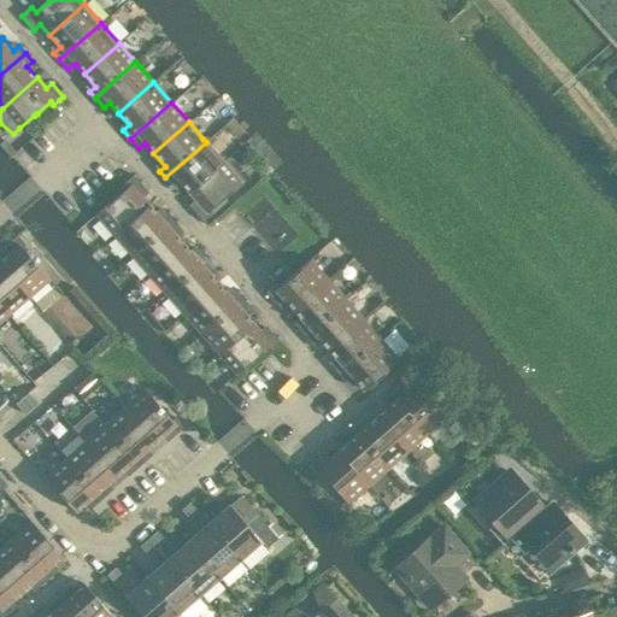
[(206,142),(165,177),(174,187),(180,182),(188,192),(223,162),(209,145),(206,142)]
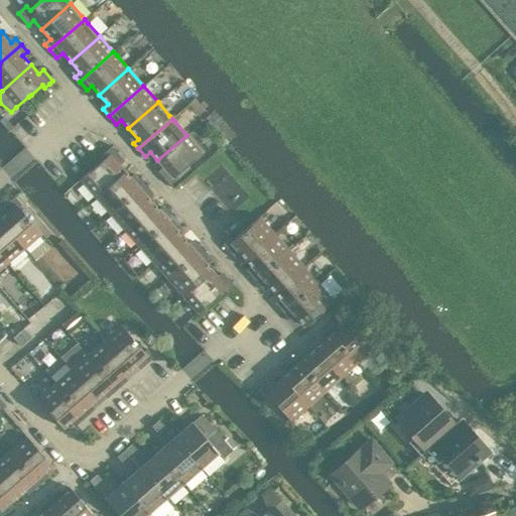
[(186,135),(157,160),(167,171),(161,176),(169,185),(177,178),(176,176),(174,174),(202,151),(186,135)]
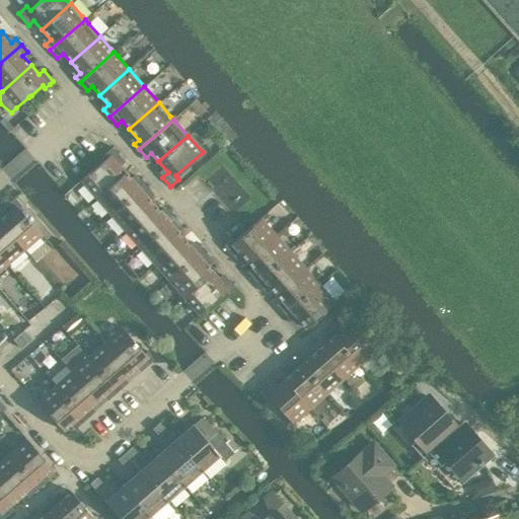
[(106,157),(80,180),(95,198),(126,171),(119,163),(123,159),(112,147),(103,154),(106,157)]
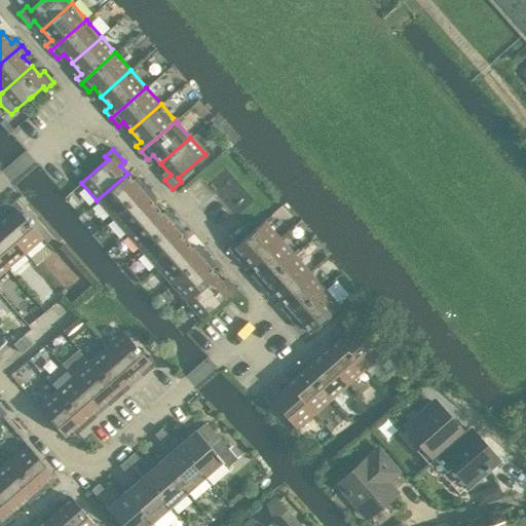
[(127,174),(97,200),(112,217),(147,186),(142,180),(137,185),(127,174)]
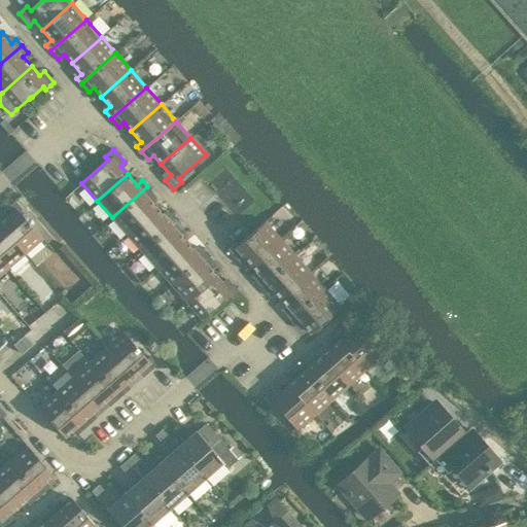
[(147,186),(112,217),(127,235),(156,208),(149,200),(154,195),(147,186)]
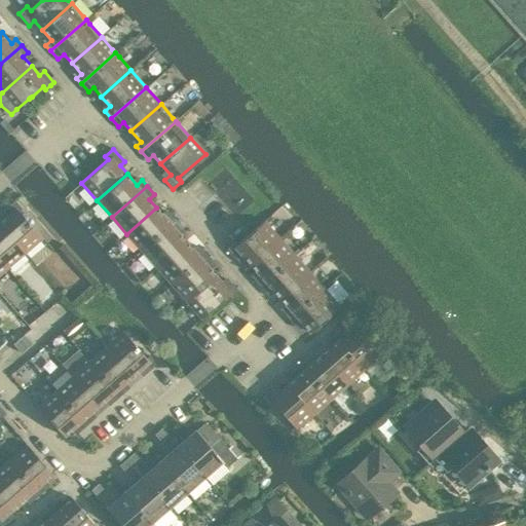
[(0,222),(0,224),(25,254),(42,238),(20,213),(22,210),(14,200),(3,210),(7,215),(0,222)]
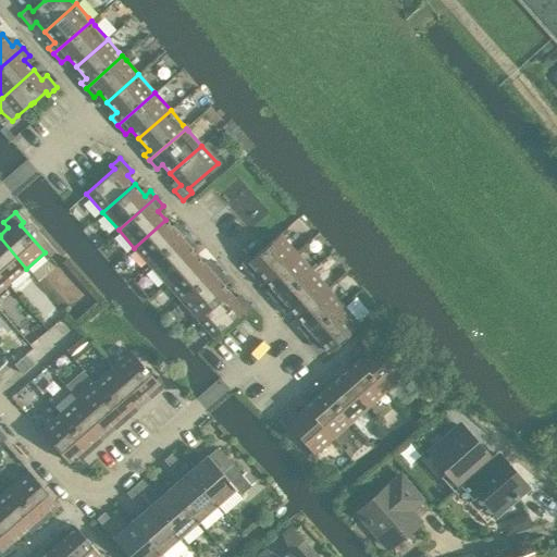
[(165,220),(134,248),(149,265),(187,233),(181,225),(175,231),(165,220)]
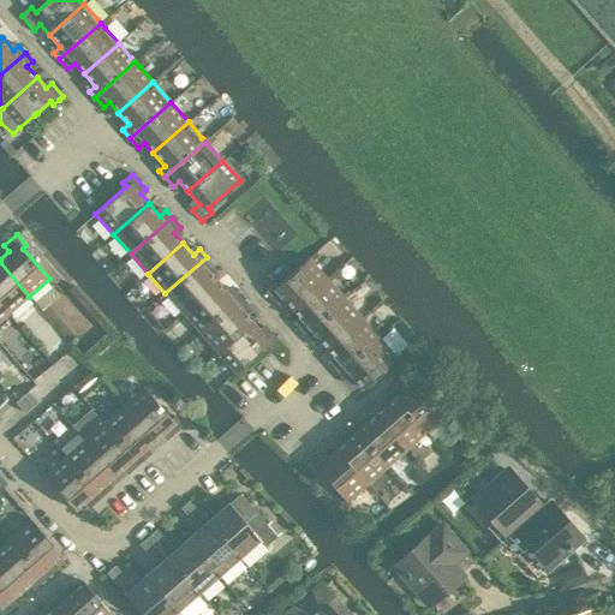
[(207,257),(165,293),(183,314),(218,282),(209,272),(215,267),(207,257)]
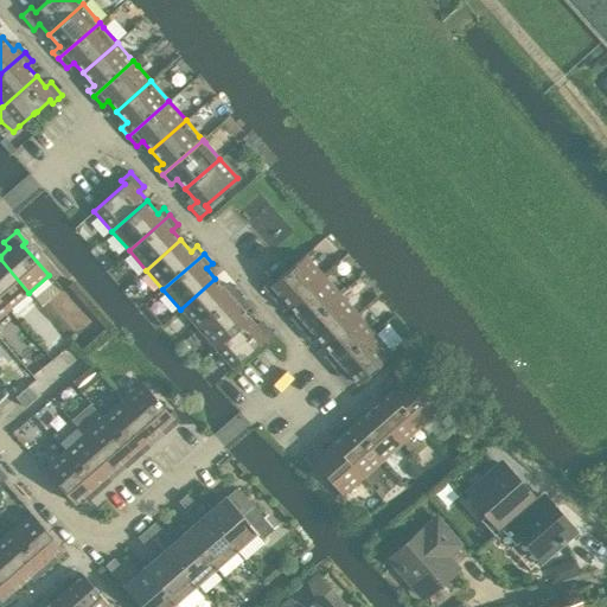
[(280,295),(288,306),(321,276),(304,256),(274,282),(270,279),(261,287),(273,301),(280,295)]
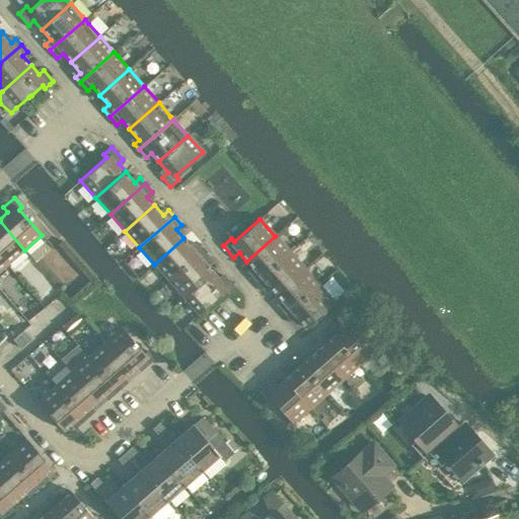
[(0,255),(7,265),(24,250),(0,221),(0,255)]
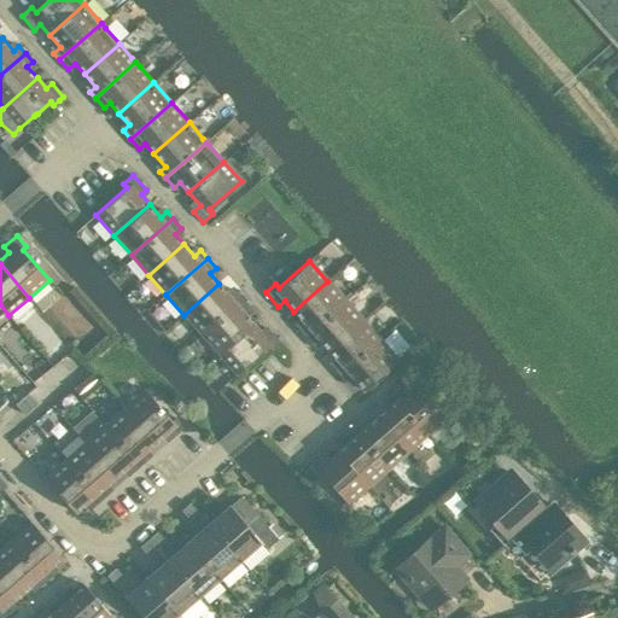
[(327,281),(293,312),(304,324),(298,328),(305,336),(345,301),(327,281)]
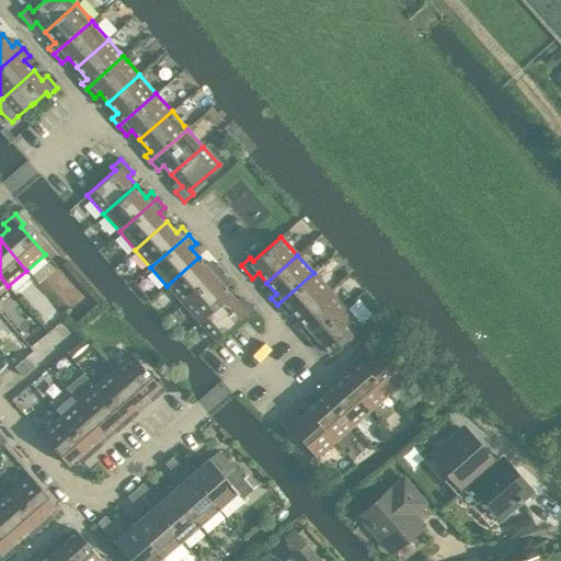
[(198,258),(167,286),(182,304),(219,271),(214,264),(209,268),(198,258)]
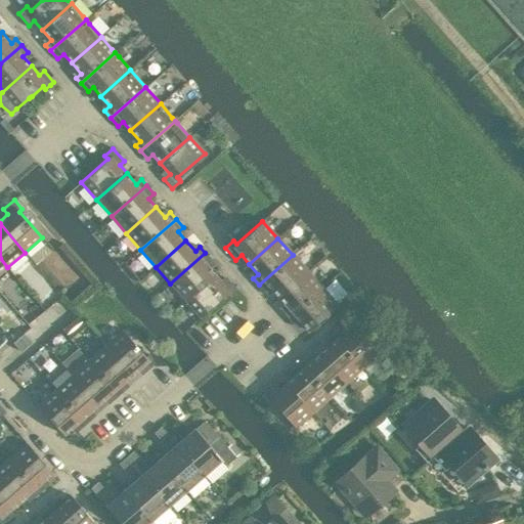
[(205,253),(170,284),(185,300),(215,274),(208,265),(213,261),(205,253)]
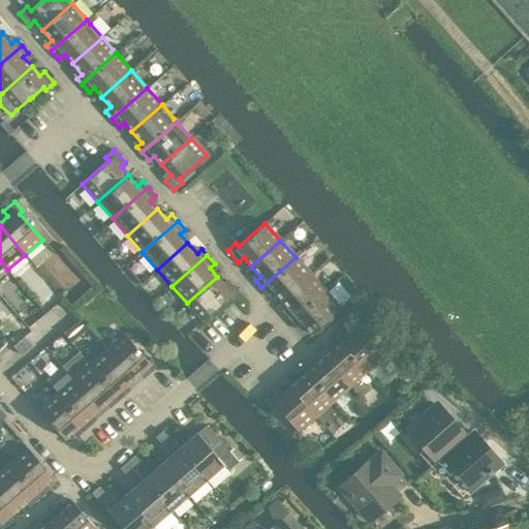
[(296,257),(261,287),(268,296),(273,290),(281,301),(311,274),(296,257)]
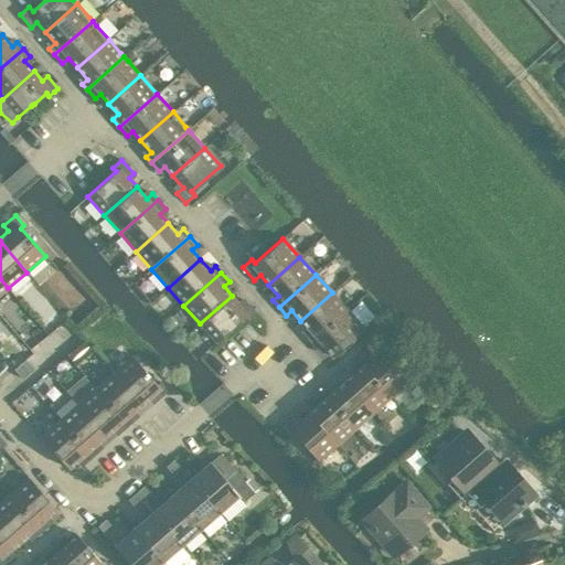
[(332,292),(300,321),(310,331),(305,337),(311,344),(348,311),(332,292)]
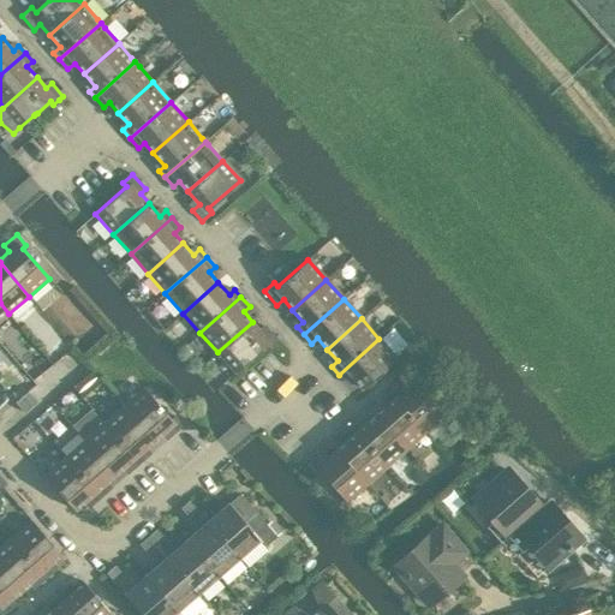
[(252,322),(218,352),(236,372),(266,346),(269,350),(279,341),(269,330),(264,335),(252,322)]
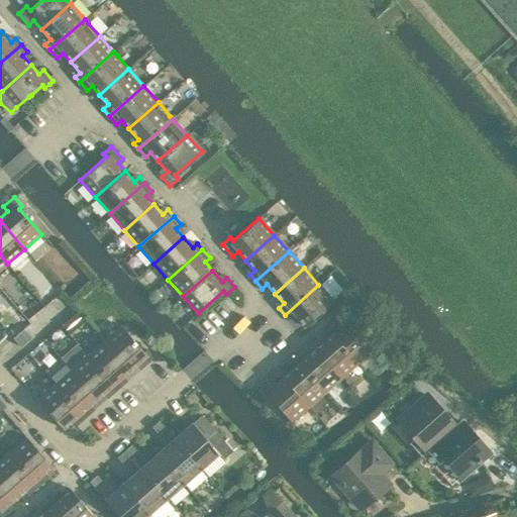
[(318,285),(285,315),(290,321),(295,316),(305,327),(333,302),(318,285)]
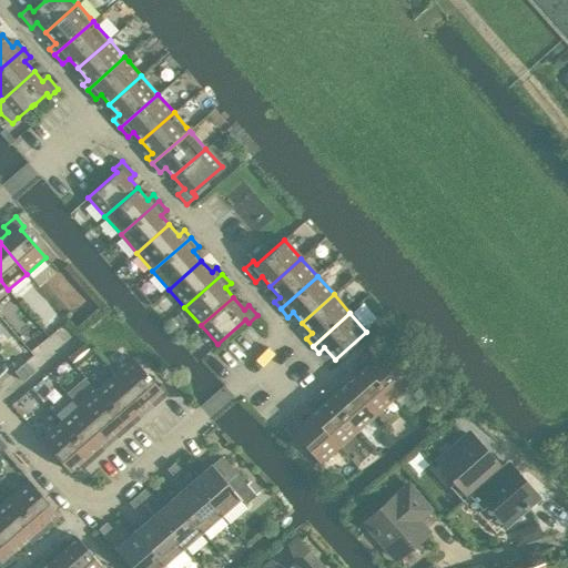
[(82,342),(67,356),(67,357),(75,367),(92,353),(83,343),(82,342)]
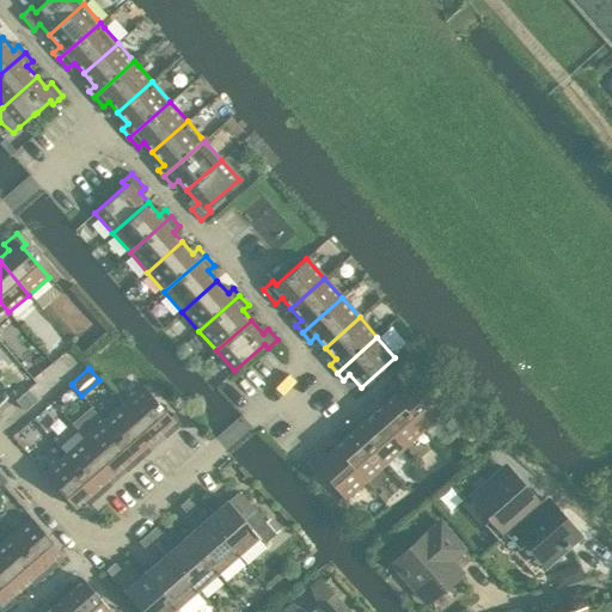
[(386,390),(422,430),(444,412),(412,378),(401,389),(395,383),(386,390)]
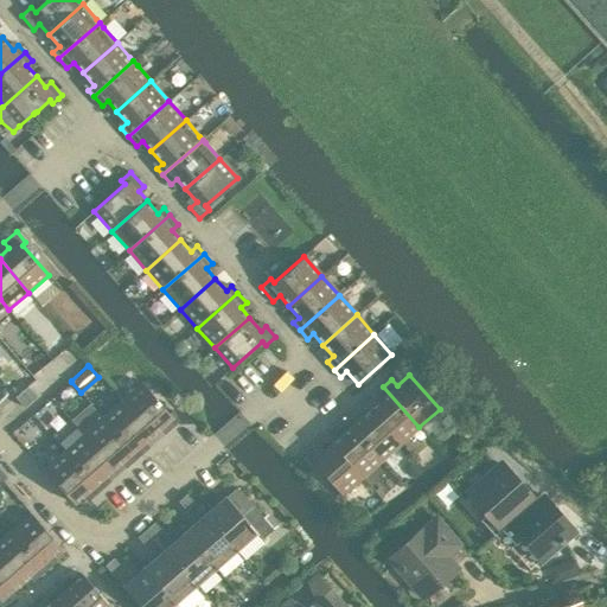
[(123,401),(153,434),(164,426),(168,430),(180,420),(173,411),(171,414),(145,383),(123,401)]
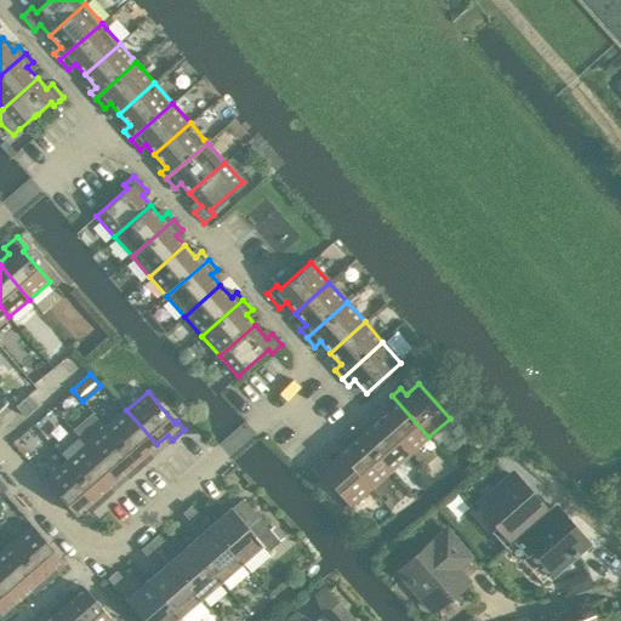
[(52,406),(61,419),(75,405),(66,394),(52,406)]
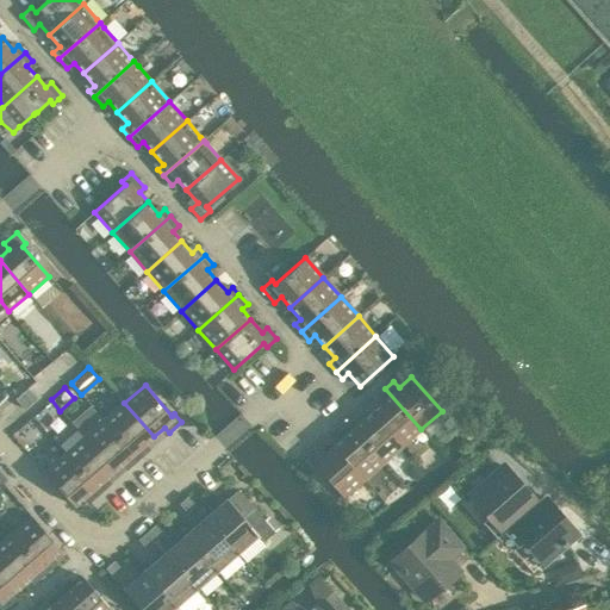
[(27,388),(14,399),(23,409),(36,398),(27,388)]
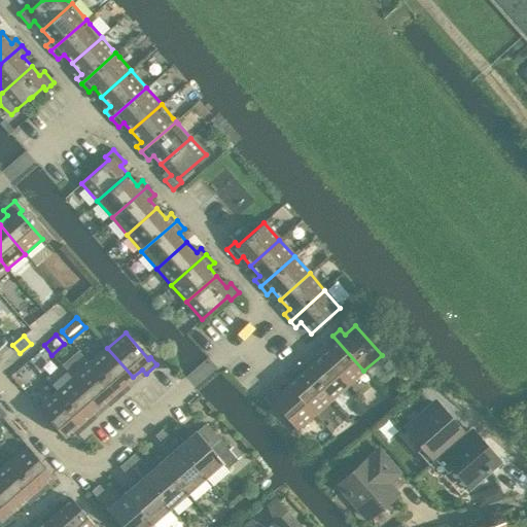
[(321,356),(347,386),(363,371),(332,336),(326,342),(330,347),(321,356)]
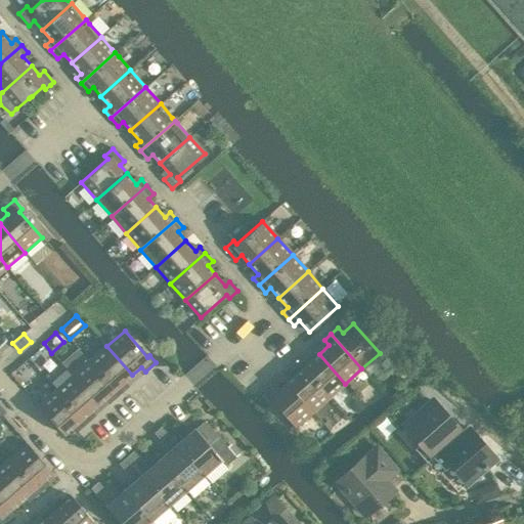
[(90,360),(119,395),(126,389),(122,384),(132,375),(106,346),(90,360)]
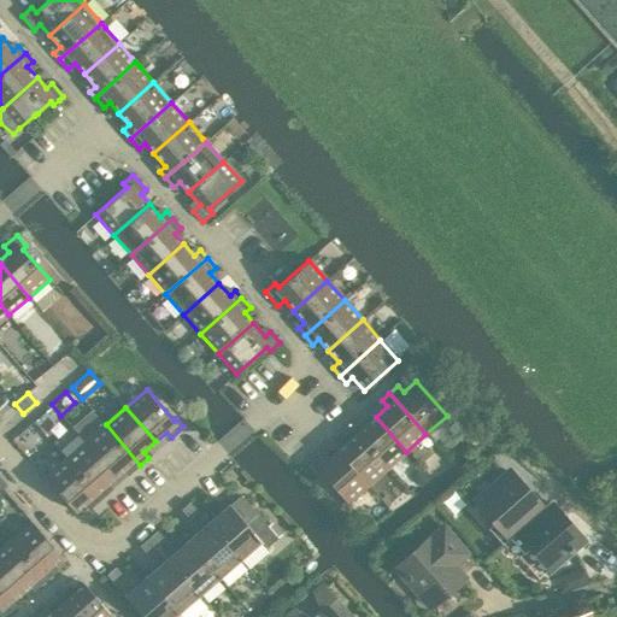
[(351,427),(388,469),(406,452),(376,417),(364,427),(359,421),(351,427)]
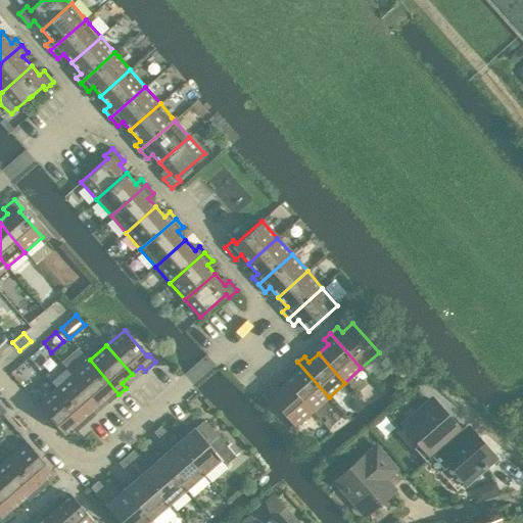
[(73,375),(98,403),(107,395),(111,400),(119,394),(90,360),(73,375)]
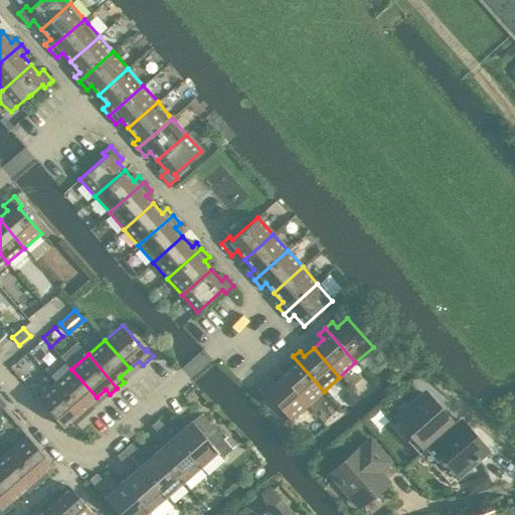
[(281,376),(307,405),(324,391),(293,356),(286,362),(291,368),(281,376)]
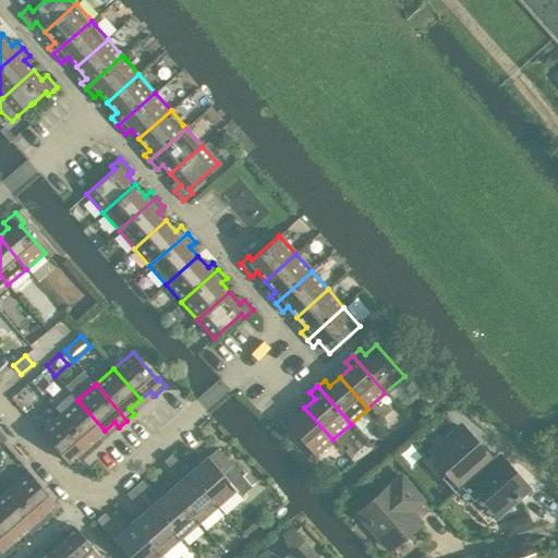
[(59,415),(91,452),(98,446),(94,440),(105,431),(77,400),(59,415)]
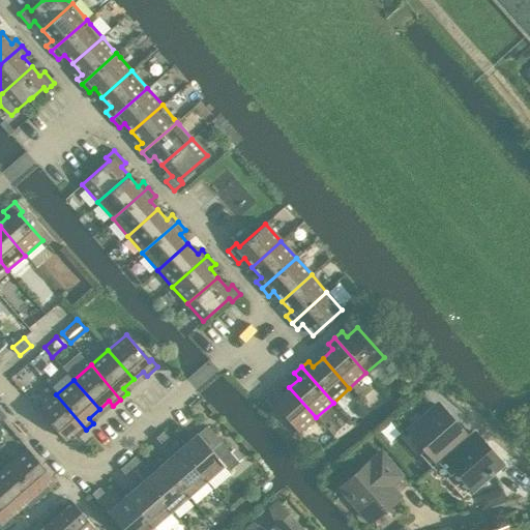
[(299,433),(316,417),(289,387),(280,395),(274,390),(264,401),(271,409),(274,406),(299,433)]
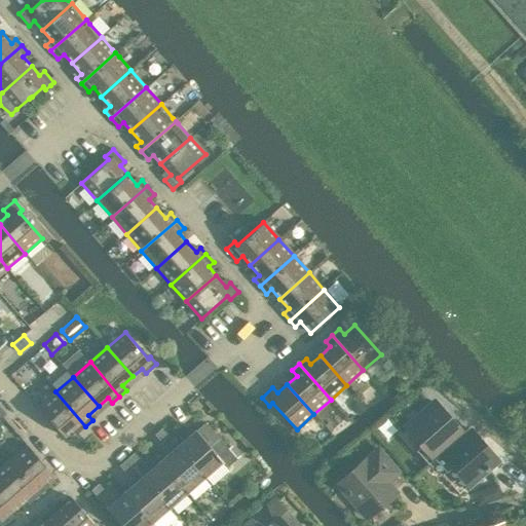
[(74,427),(78,431),(85,426),(55,391),(38,407),(64,437),(74,427)]
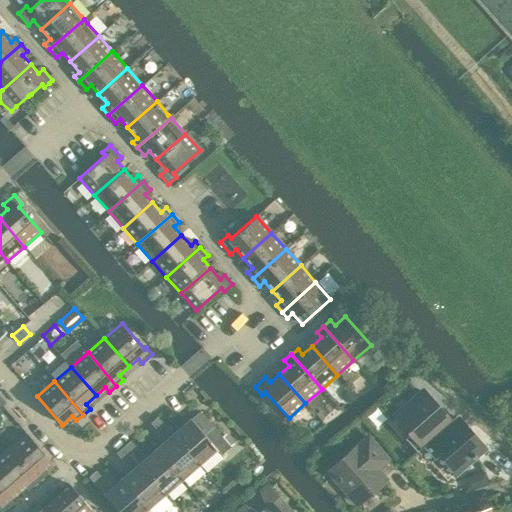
[(418,452),(424,446),(423,445),(443,428),(432,415),(438,410),(422,391),(395,415),(412,434),(406,439),(418,452)]
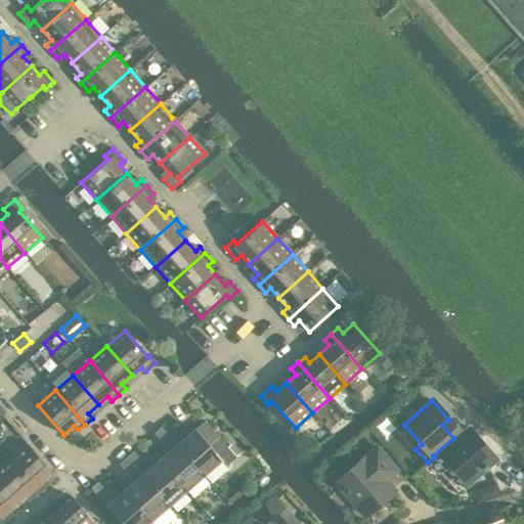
[(177,444),(204,475),(221,460),(225,465),(235,456),(204,421),(194,429),(177,444)]
